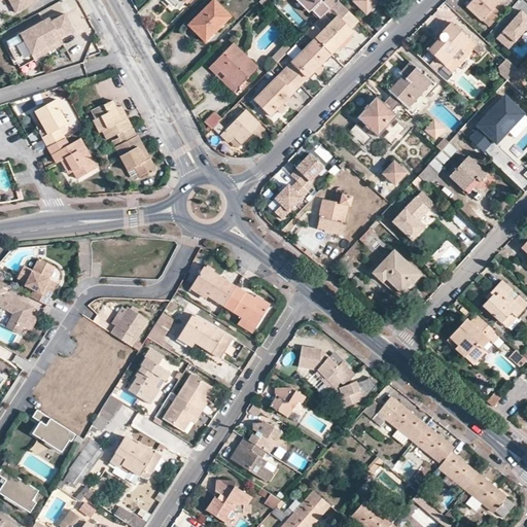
[(7,0),(15,14),(37,2),(36,0),(7,0)]
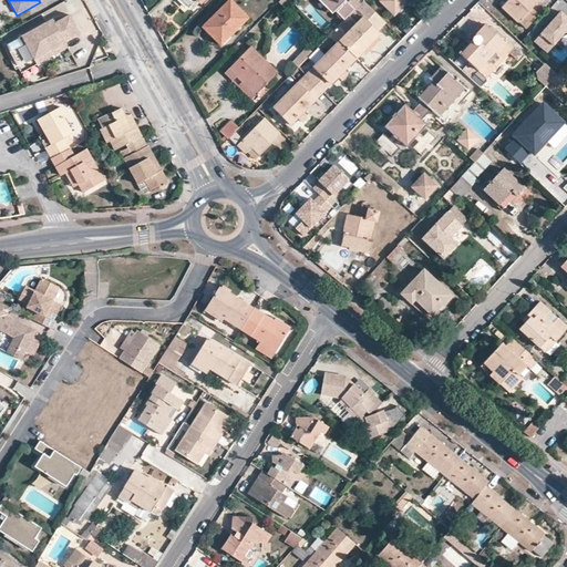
[(347,0),(346,1),(343,0),(317,0),(331,13),(334,10),(344,20),(354,11),(364,1),(362,0),(347,0)]
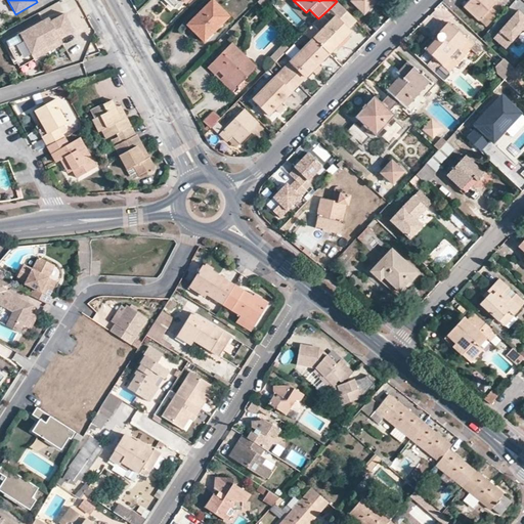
[(377,0),(352,0),(351,1),(363,14),(377,0)]
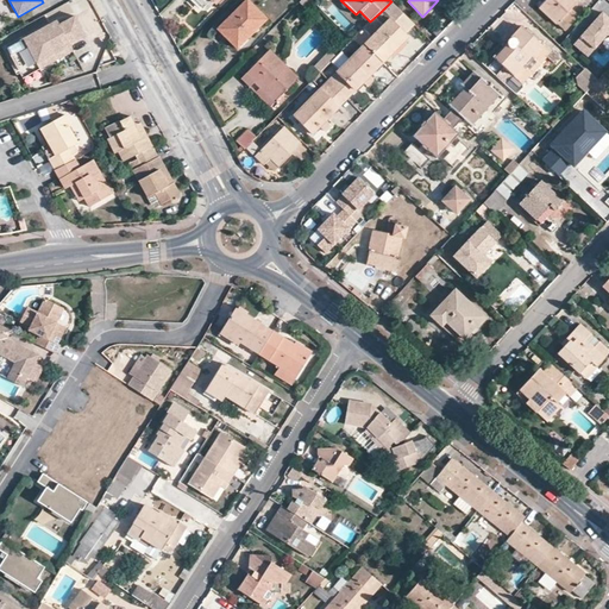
[(545,0),(538,8),(554,24),(577,0),(545,0)]
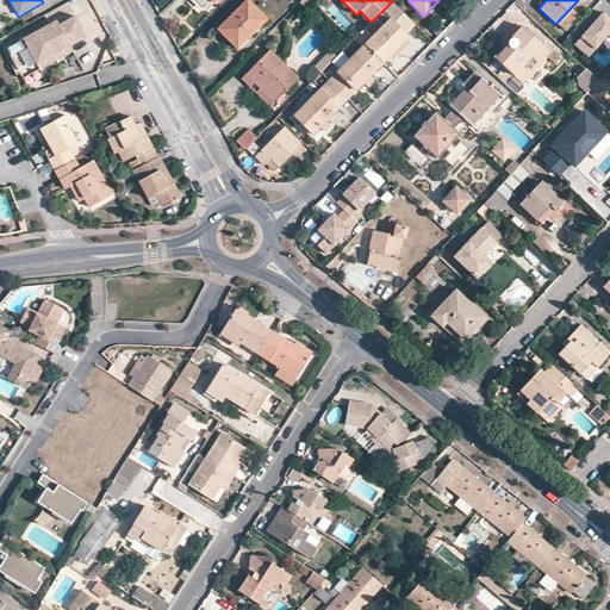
[(263,17),(248,1),(218,30),(234,45),(263,17)]
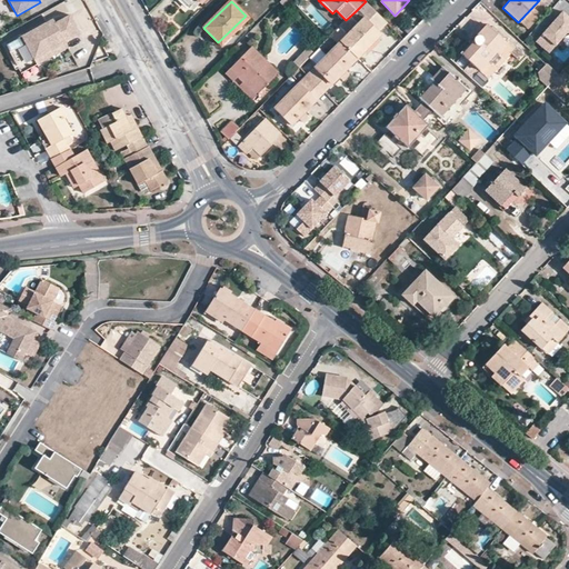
[(387,25),(366,1),(356,11),(363,20),(379,33),(387,25)]
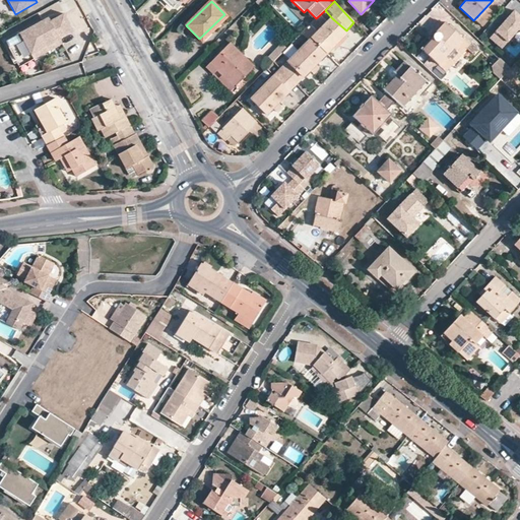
[(519,14),(515,11),(493,39),(502,46),(517,27),(519,30),(519,14)]
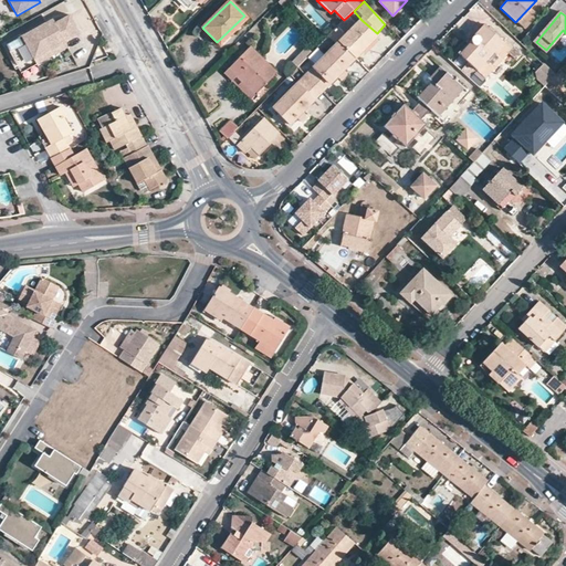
[(65,43),(81,34),(70,14),(55,23),(53,19),(6,45),(19,69),(34,60),(50,51),(65,43)]
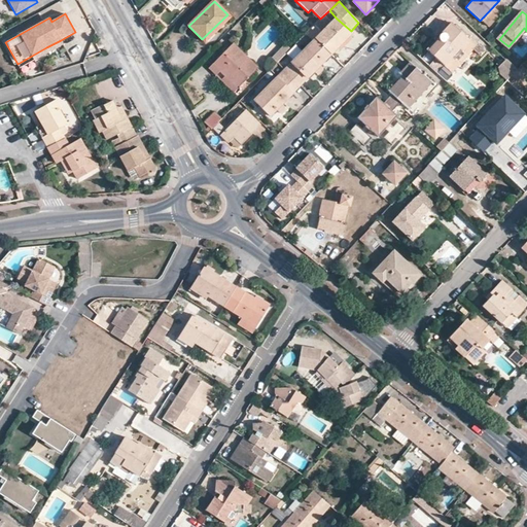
[(202,39),(205,41),(230,16),(227,14),(202,39)]
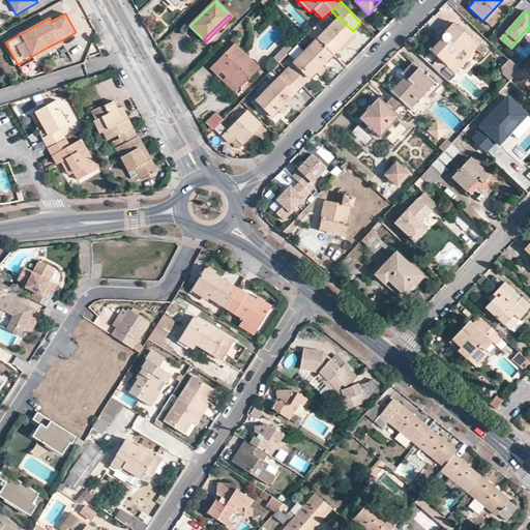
[(339,19),(317,40),(286,71),(301,86),(315,72),(319,77),(325,70),(321,66),(332,55),(354,33),(353,31),(339,19)]
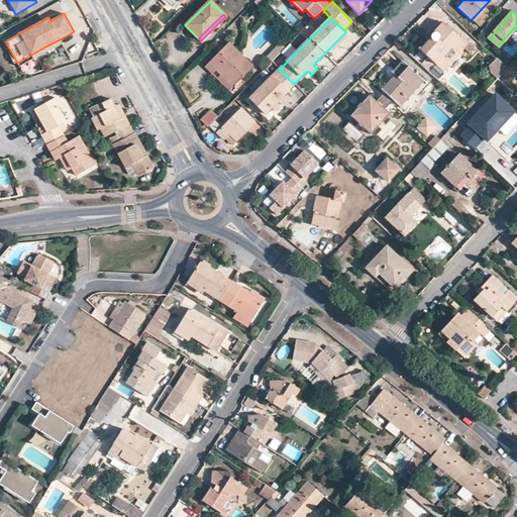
[(420,48),(436,64),(458,39),(441,22),(431,33),(430,38),(420,48)]
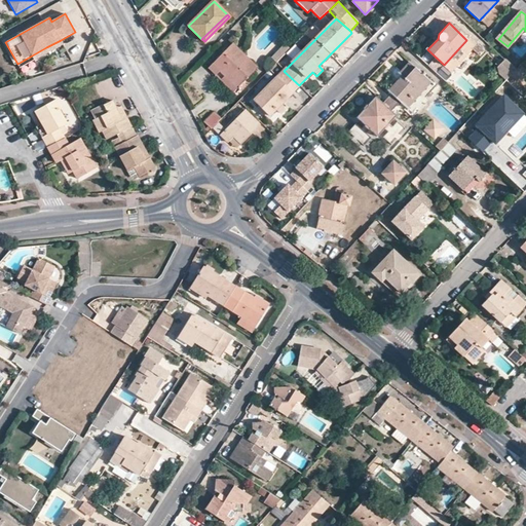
[(64,44),(61,40),(46,47),(49,52),(64,44)]
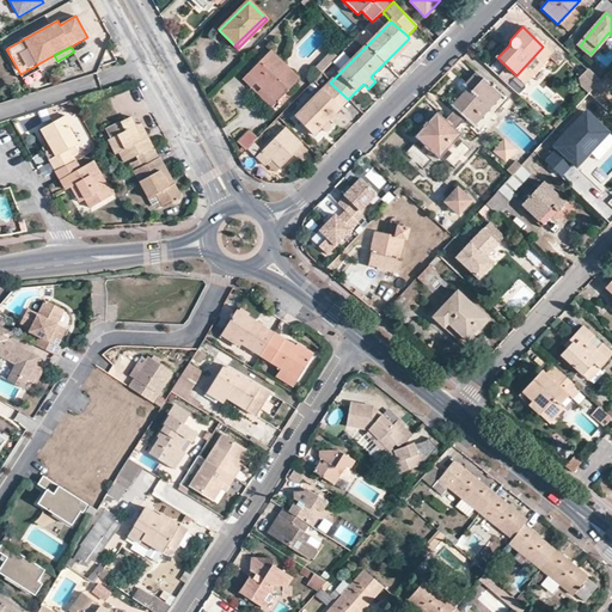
[(270,51),(248,75),(275,102),(298,78),(270,51)]
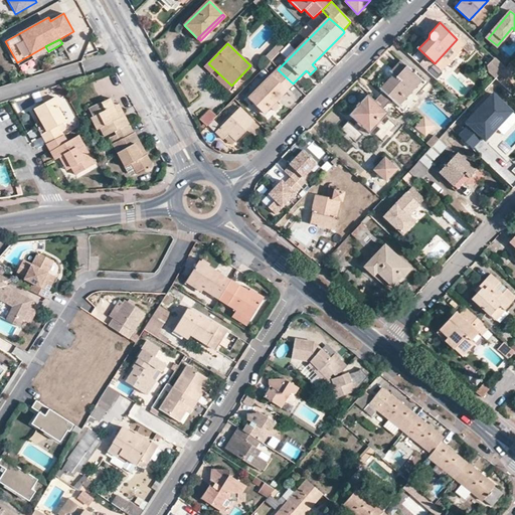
[(33,59),(48,51),(45,46),(31,54),(33,59)]
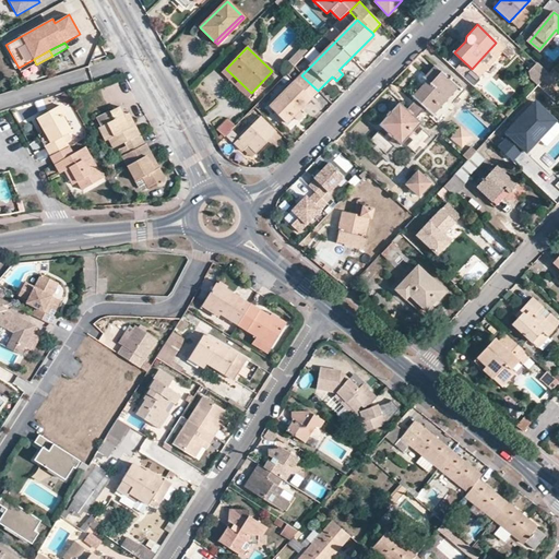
[(298,51),(288,61),(294,67),(304,57),(298,51)]
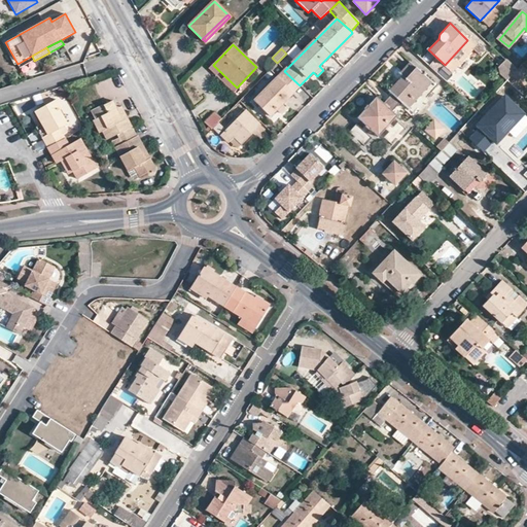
[(20,68),(34,61),(32,56),(18,64),(20,68)]
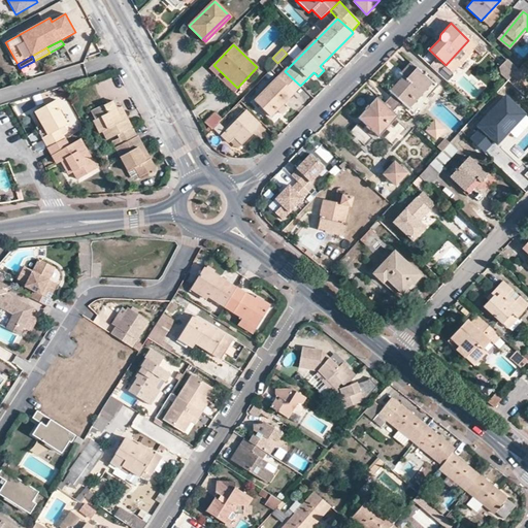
[(403,76),(405,77),(415,67),(408,62),(399,72),(403,76)]
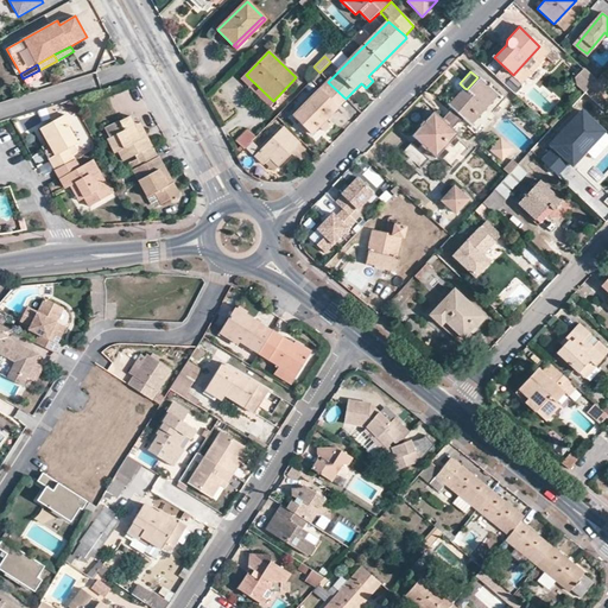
[(463,118),(472,125),(496,95),(477,77),(467,89),(464,88),(449,105),(450,107),(453,108),(444,119),(455,127),(463,118)]
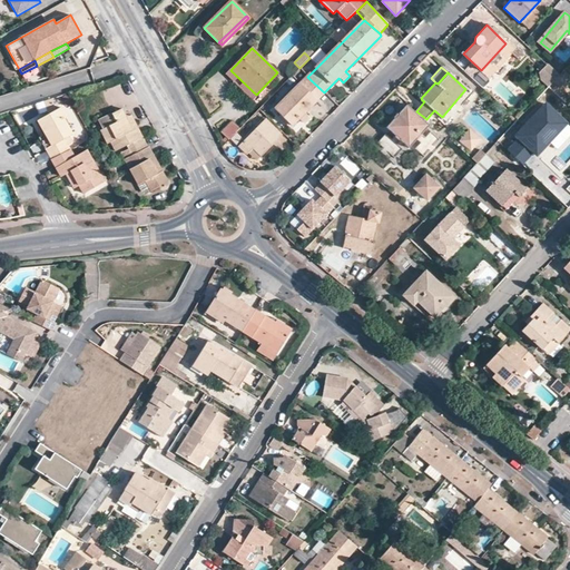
[(542,75),(540,79),(542,81),(542,84),(547,87),(551,82),(542,75)]
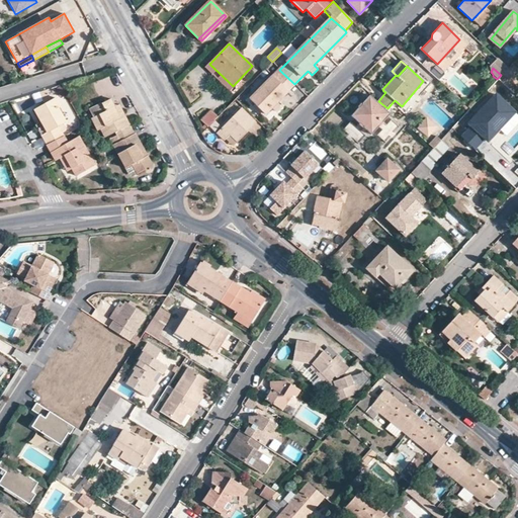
[(294,84),(279,70),(250,99),(264,114),(270,108),(274,112),(279,107),(275,104),(294,84)]
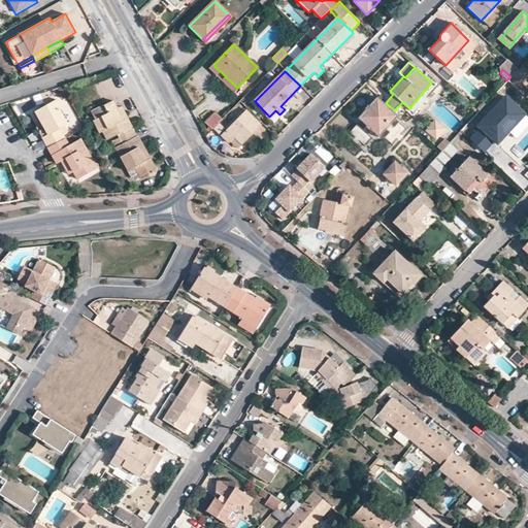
[(45,92),(38,94),(45,106),(52,103),(45,92)]
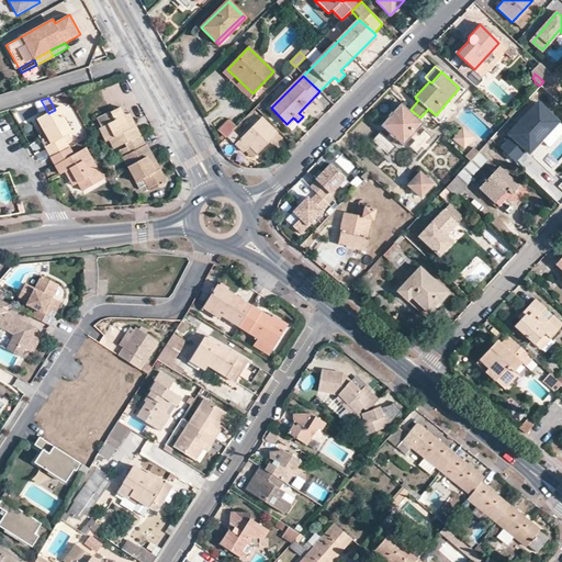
[(393,141),(395,138),(404,145),(412,137),(415,141),(411,146),(419,154),(425,148),(428,152),(433,146),(429,144),(435,137),(426,128),(420,135),(416,132),(424,124),(419,119),(420,117),(411,110),(408,107),(403,102),(382,125),(391,133),(388,136),(382,132),(373,139),(380,145),(377,148),(382,154),(384,150),(391,155),(398,146),(393,141)]
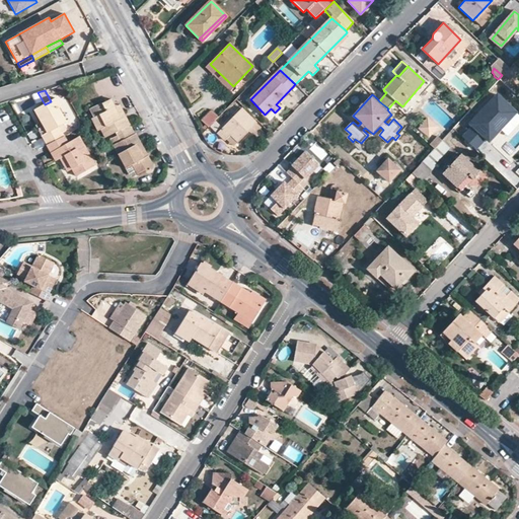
[(485,138),(492,131),(494,133),(499,137),(518,117),(499,98),(461,138),(473,150),(482,142),(485,138)]
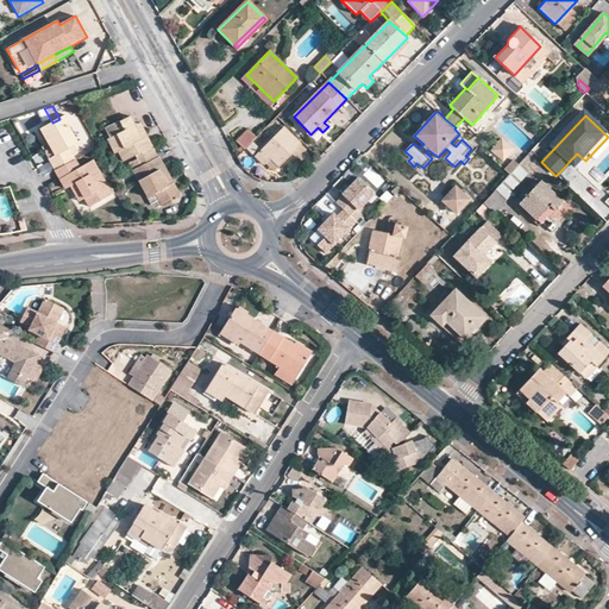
[(43,129),(50,143),(57,155),(49,159),(55,170),(75,159),(76,159),(69,148),(77,144),(68,126),(70,125),(66,117),(60,119),(52,123),(43,129)]
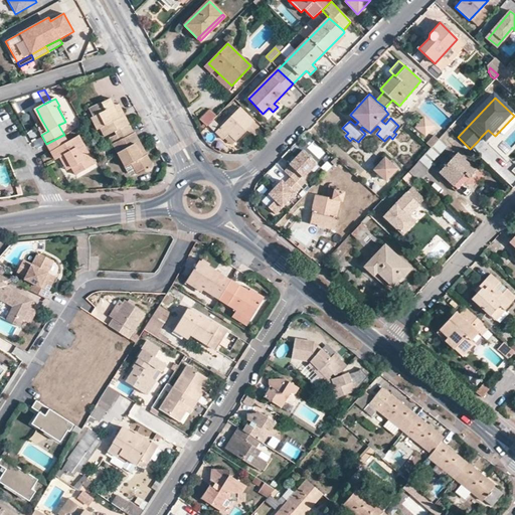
[(125,116),(121,118),(115,107),(111,99),(102,104),(105,111),(99,114),(92,118),(97,130),(100,129),(105,137),(120,129),(124,138),(134,133),(125,116)]
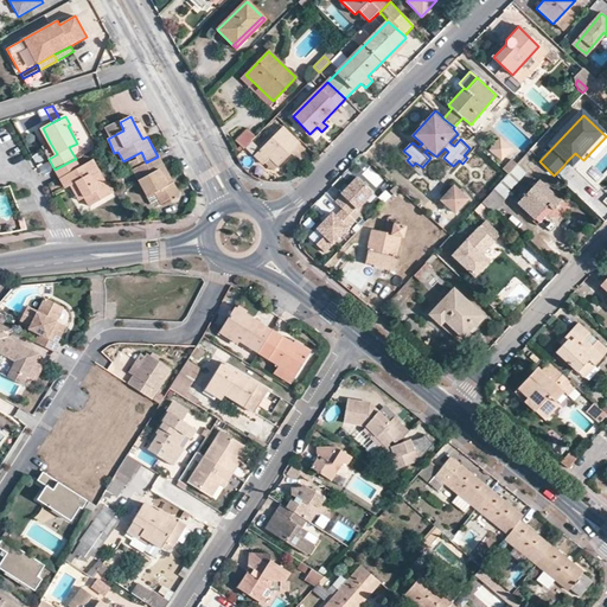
[(547,132),(550,127),(542,120),(540,123),(547,132)]
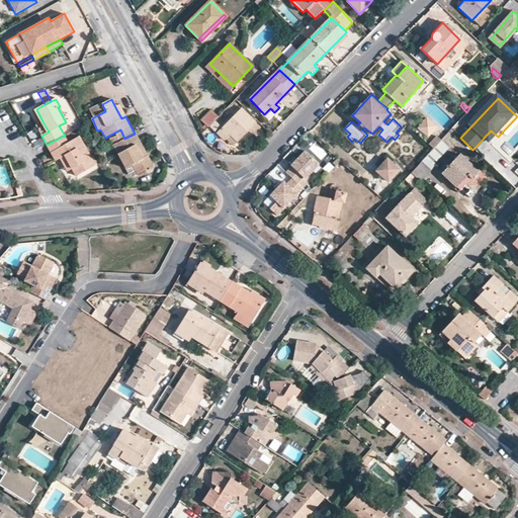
[(102,104),(96,107),(99,114),(105,111),(102,104)]
